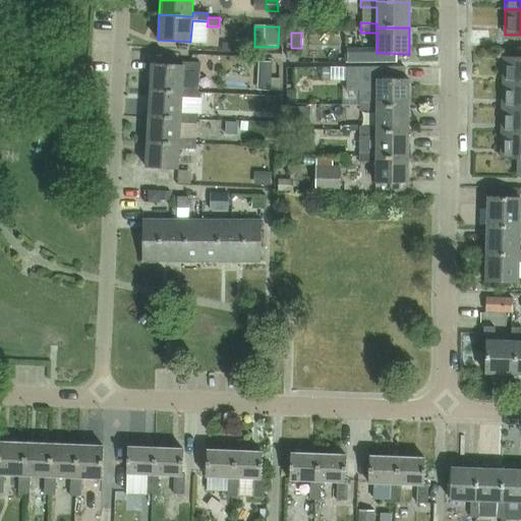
[(222,42),(222,51),(234,51),(234,42),(222,42)]
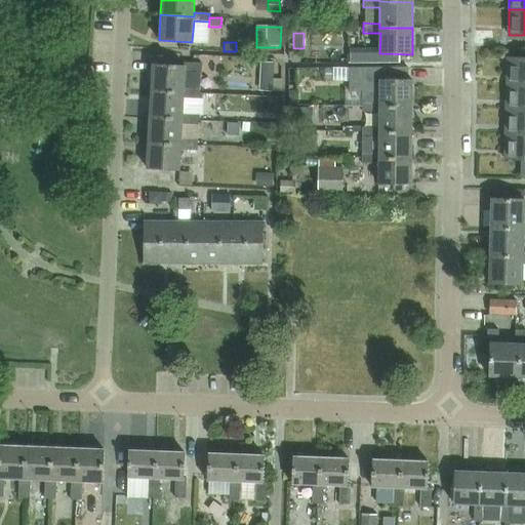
[(524,58),(508,58),(508,84),(524,84),(524,58)]
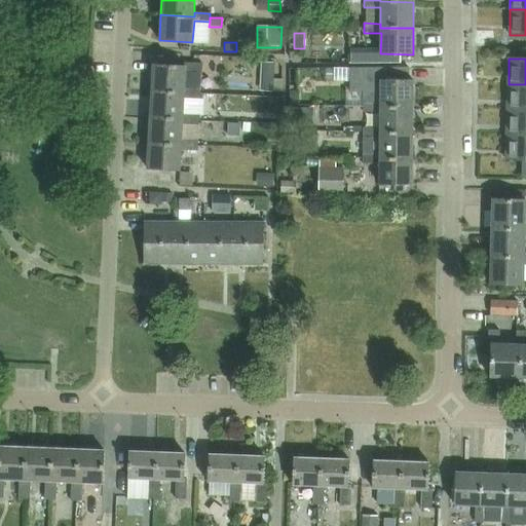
[(153,64),(152,89),(184,91),(185,88),(185,71),(202,72),(202,63),(184,62),(184,66),(153,64)]
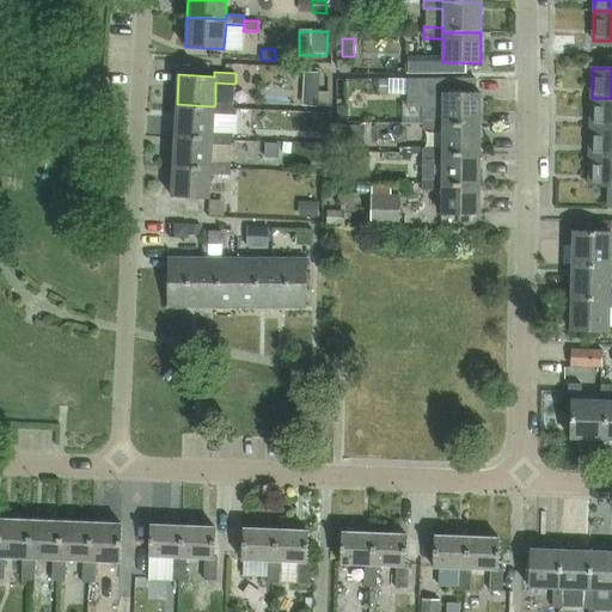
[(304,73),(304,90),(317,90),(318,73),(304,73)]
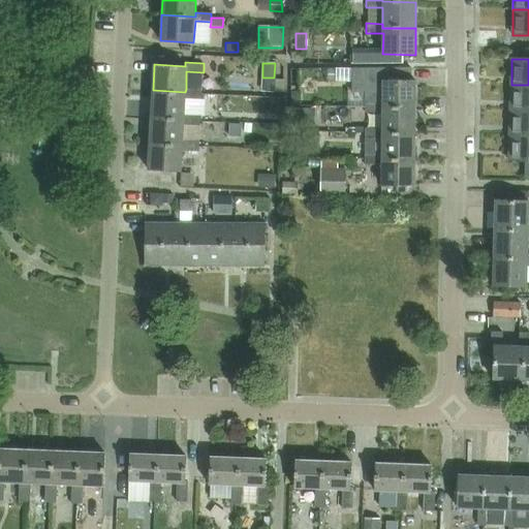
[(381,107),(414,107),(414,81),(383,81),(383,76),(365,76),(366,88),(381,88),(381,103),(381,107)]
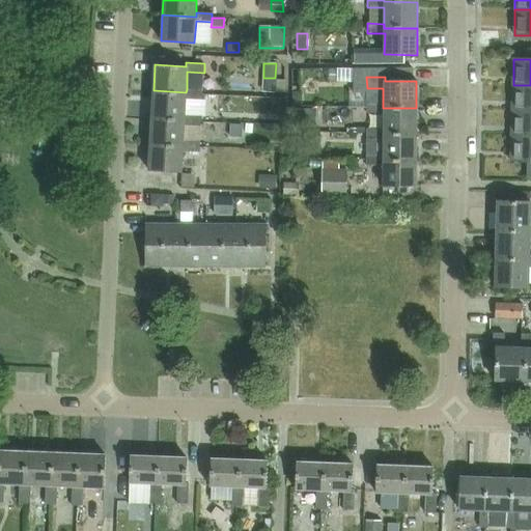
[(285,80),(275,79),(275,92),(284,92),(285,80)]
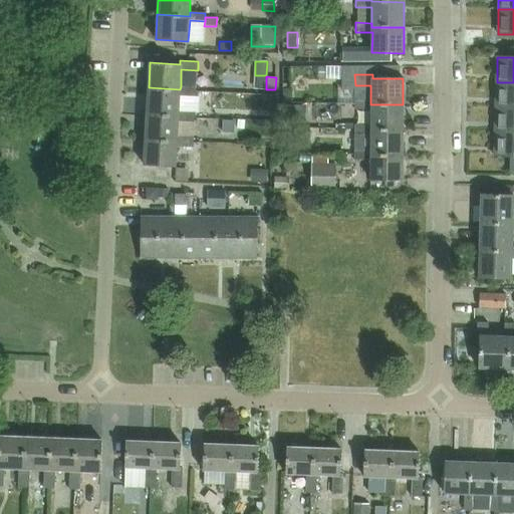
[(513,82),(497,82),(496,107),(513,107),(513,82)]
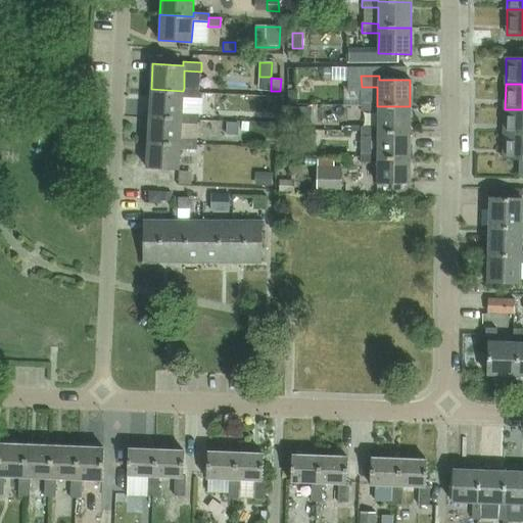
[(151,89),(149,115),(182,117),(182,113),(183,97),(199,98),(200,89),(184,88),(183,91),(151,89)]
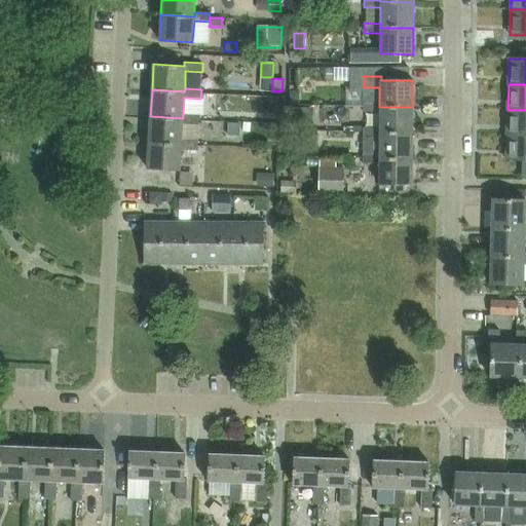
[(289,90),(289,104),(291,104),(299,104),(299,90),(291,90),(289,90)]
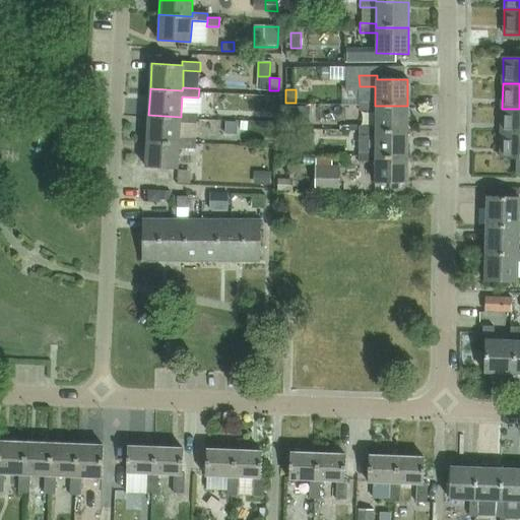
[(375,106),(375,102),(359,102),(359,111),(375,112),(375,127),(375,131),(407,131),(407,106),(375,106)]
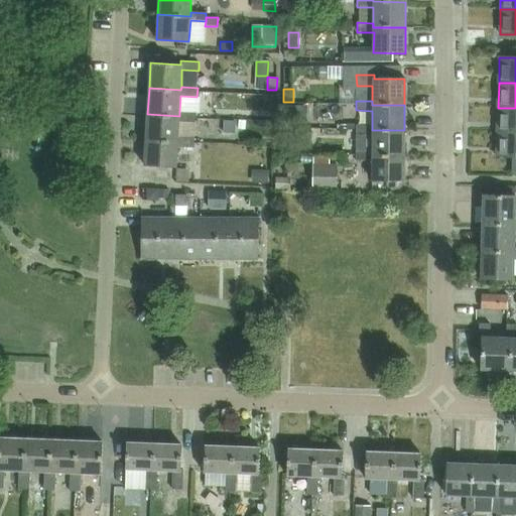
[(284,122),(307,122),(307,106),(284,106),(284,122)]
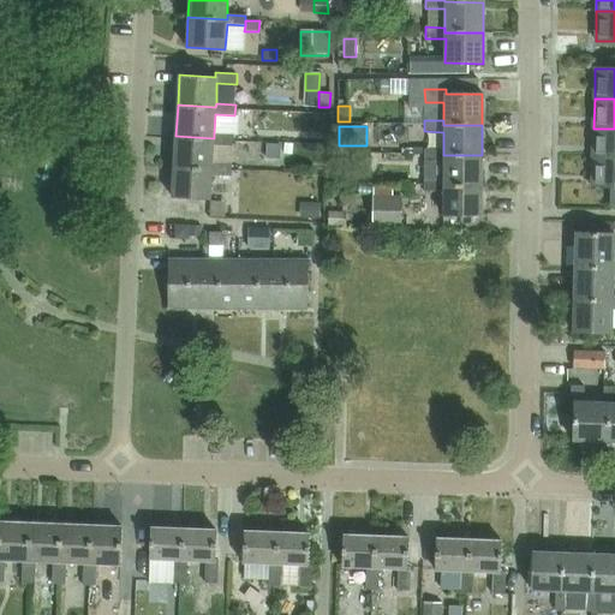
[(614,129),(593,129),(593,157),(614,157),(614,129)]
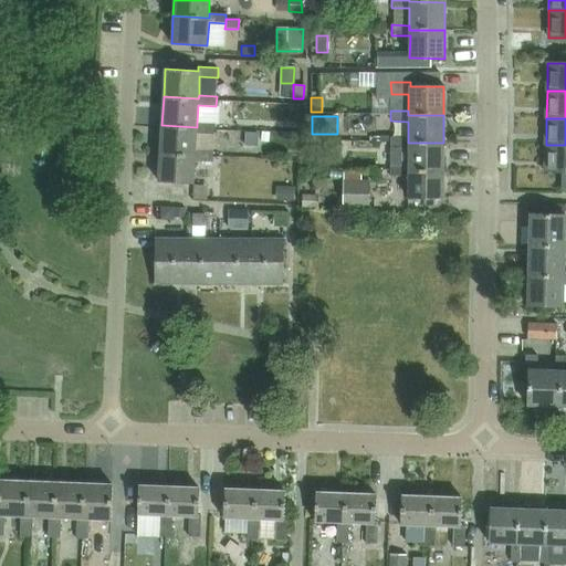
[(161,125),(160,153),(195,155),(195,150),(196,133),(215,134),(215,123),(197,123),(197,127),(161,125)]
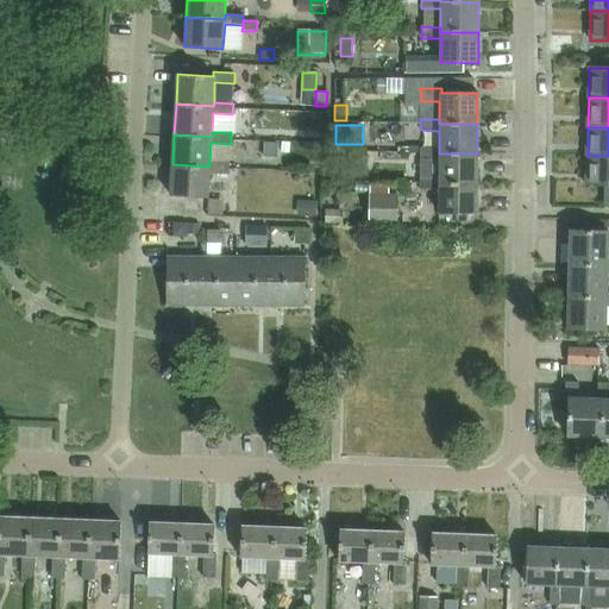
[(264,142),(263,156),(278,157),(278,142),(264,142)]
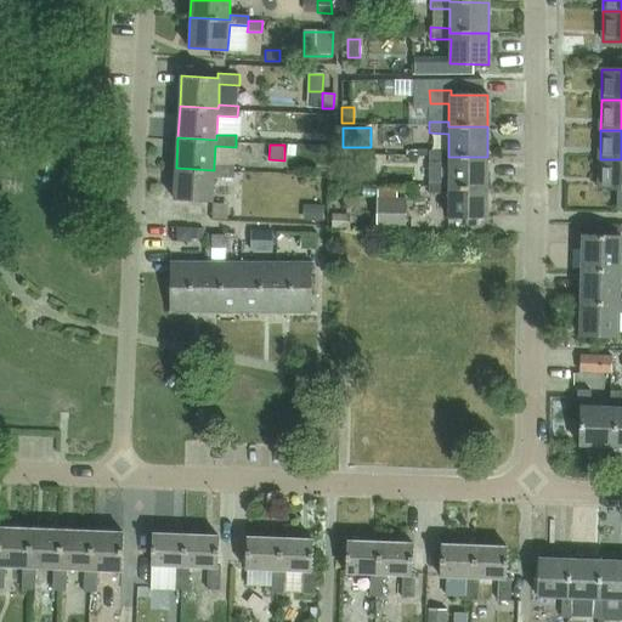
[(448,187),(487,187),(487,157),(448,157),(448,152),(429,152),(429,163),(430,163),(430,182),(448,184),(448,187)]
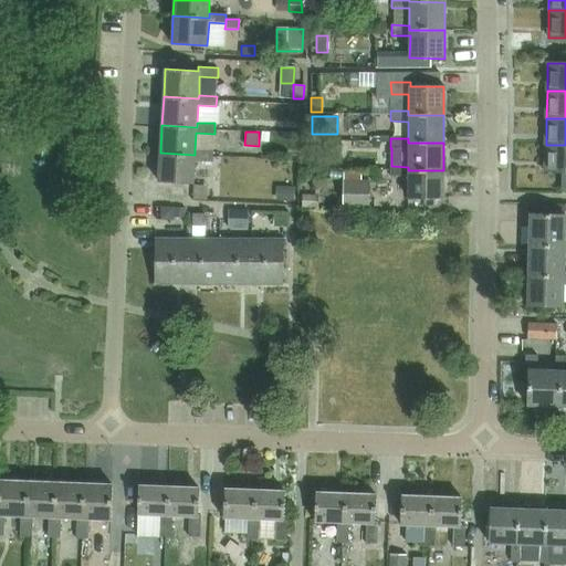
[(314,143),(314,161),(341,161),(341,143),(314,143)]
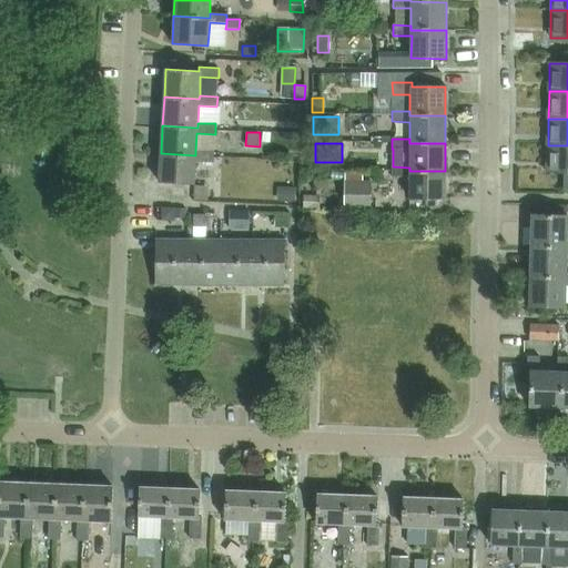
[(567,145),(548,145),(547,173),(565,174),(565,191),(567,190),(567,145)]
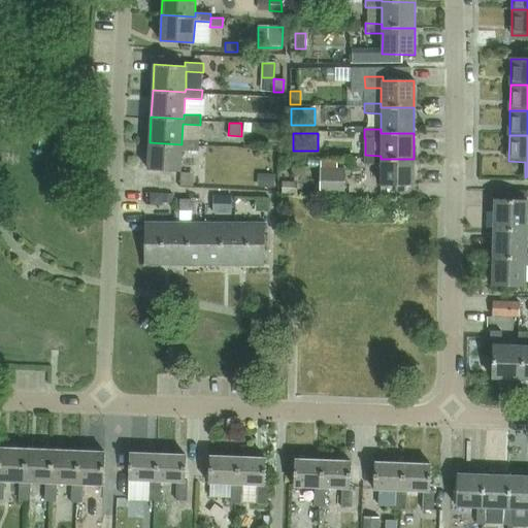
[(150,142),(147,169),(180,170),(182,151),(199,152),(199,141),(182,140),(182,144),(150,142)]
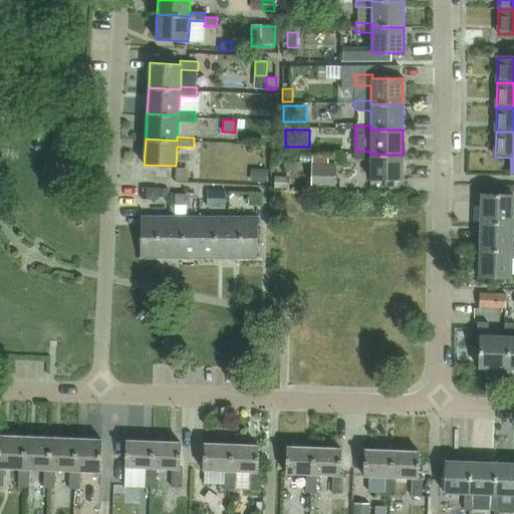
[(403,155),(370,155),(370,152),(355,151),(355,160),(370,161),(370,181),(403,181),(403,155)]
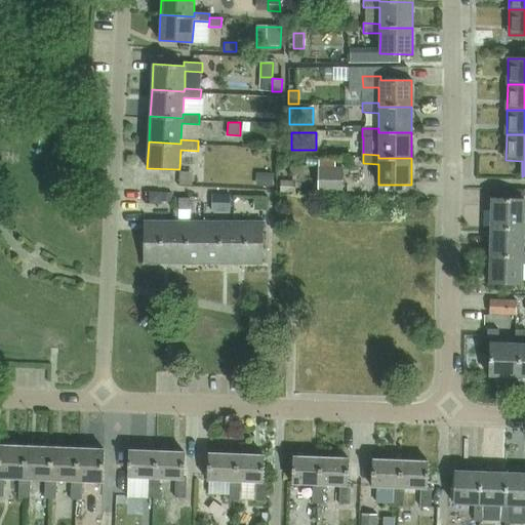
[(261,172),(261,186),(273,186),(273,172),(261,172)]
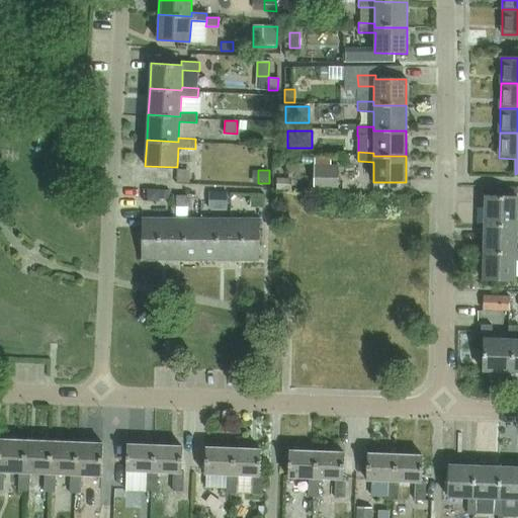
[(314,177),(314,190),(338,190),(338,178),(314,177)]
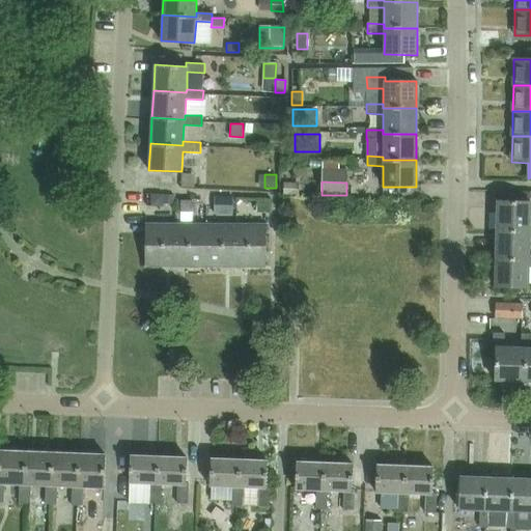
[(299,195),(299,185),(284,184),(284,195),(299,195)]
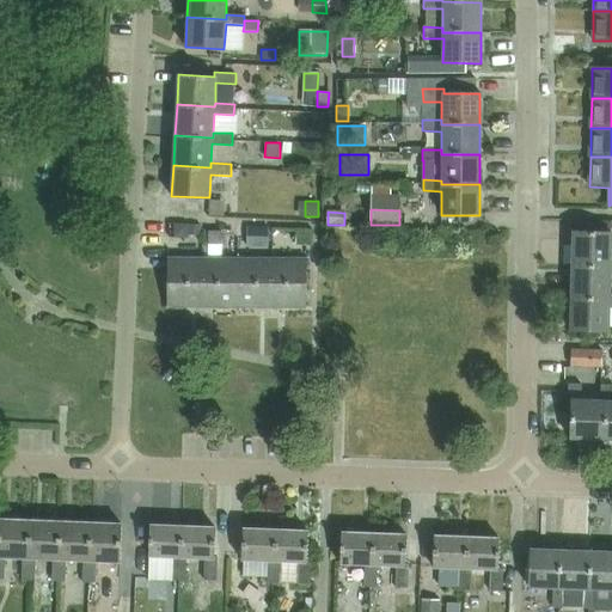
[(201,237),(202,226),(189,226),(188,236),(201,237)]
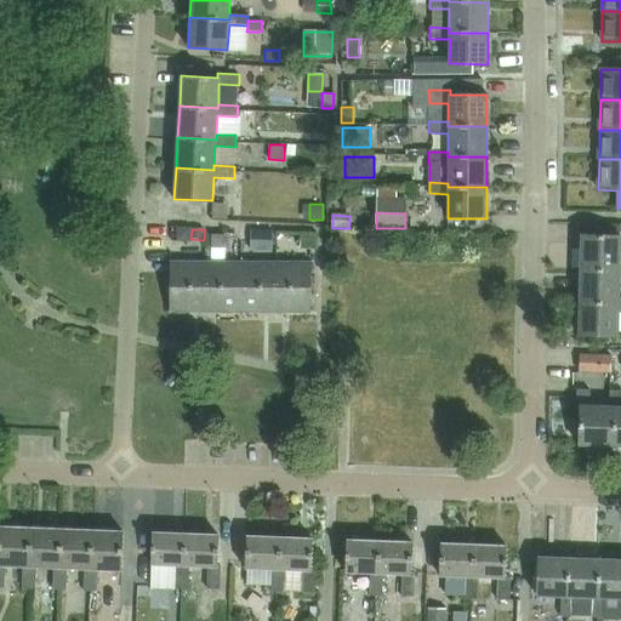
[(273,232),(251,232),(250,251),(272,251),(273,232)]
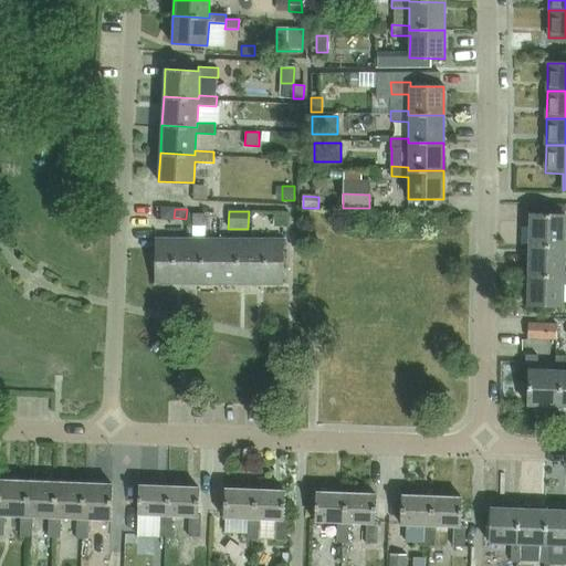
[(531,213),(530,244),(565,244),(565,241),(565,224),(565,211),(564,212),(564,215),(531,213)]
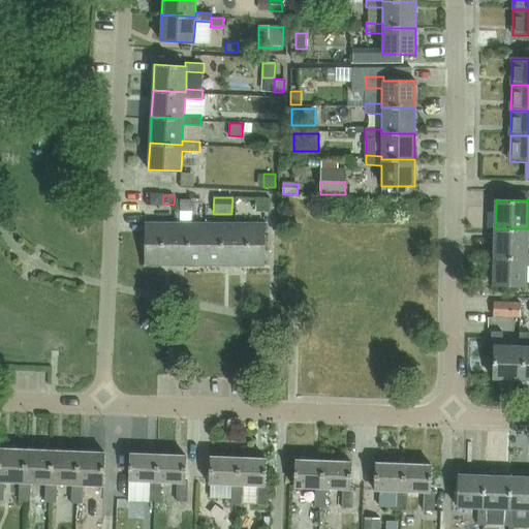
[(253,198),(253,211),(268,211),(268,198),(253,198)]
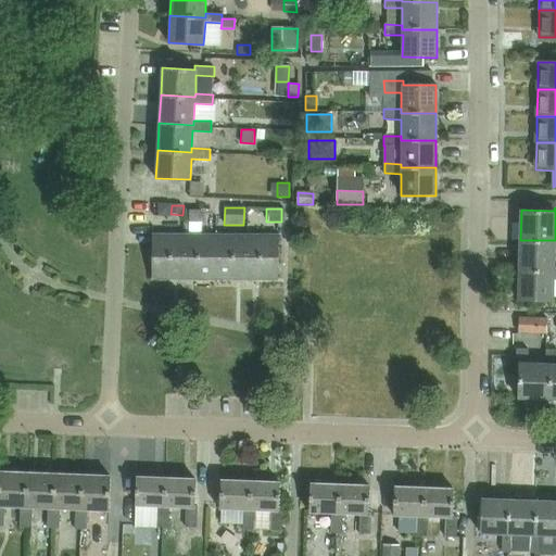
[(189,210),(189,223),(201,223),(201,210),(189,210)]
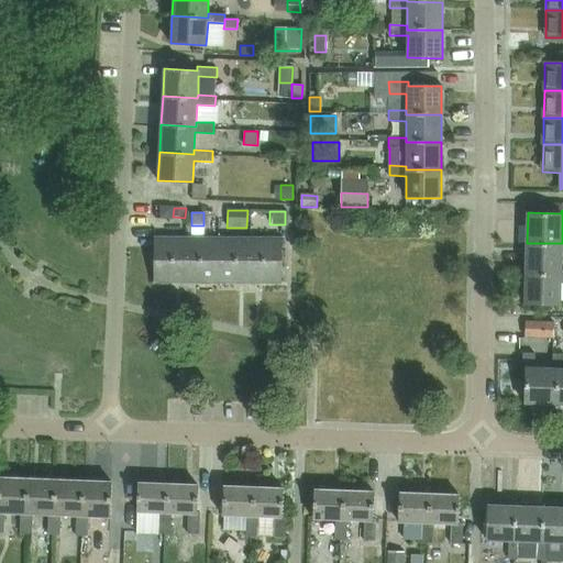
[(155,238),(155,283),(187,283),(187,238),(155,238)]
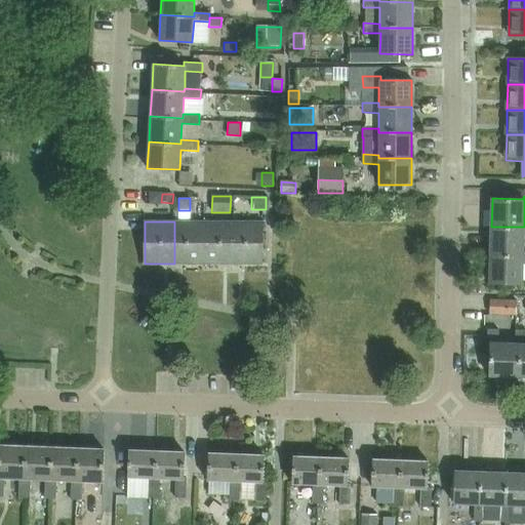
[(174,221),(174,264),(204,265),(204,221),(174,221)]
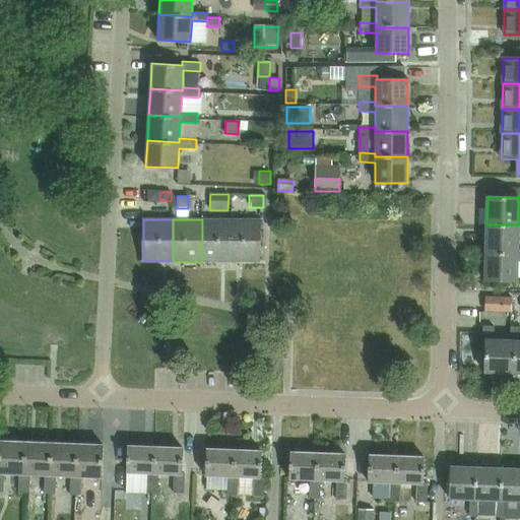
[(202,219),(202,262),(232,262),(232,219),(202,219)]
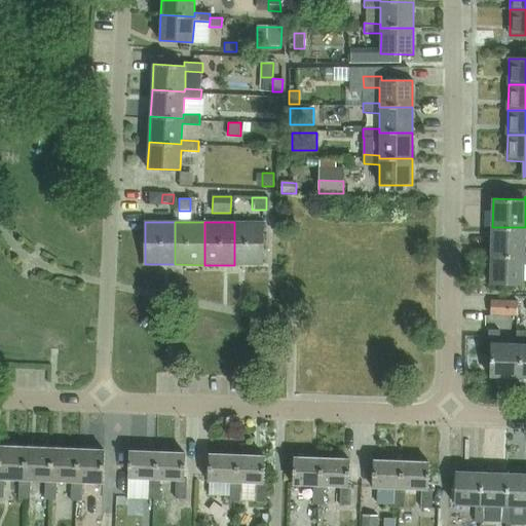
[(234,222),(234,265),(263,265),(264,222),(234,222)]
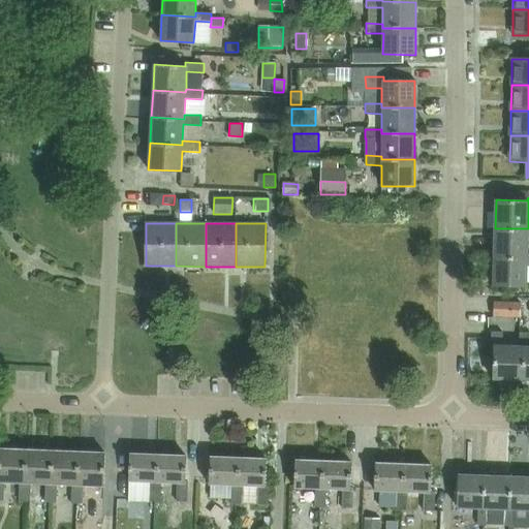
[(495,228),(495,256),(528,257),(528,254),(528,237),(528,236),(528,225),(528,228),(495,228)]
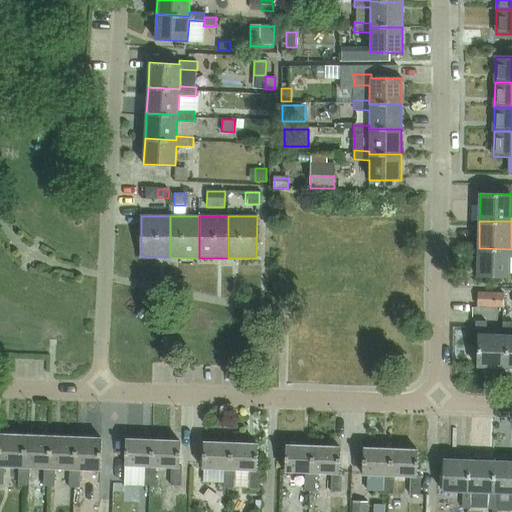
[(479,248),(478,276),(510,277),(511,257),(511,256),(511,245),(511,246),(511,249),(479,248)]
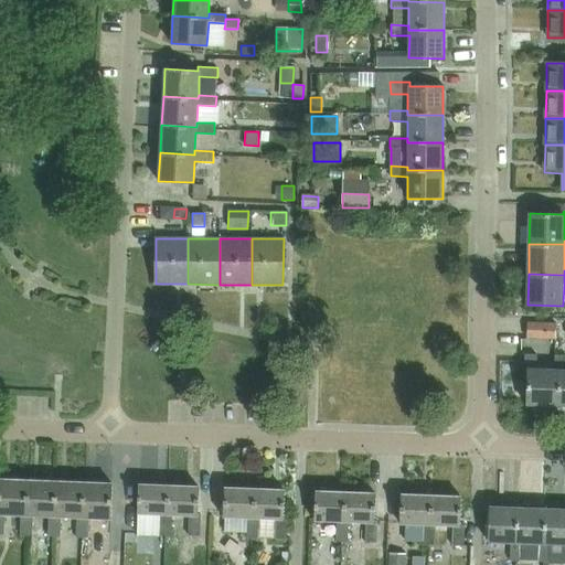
[(528,322),(528,338),(556,339),(556,323),(528,322)]
